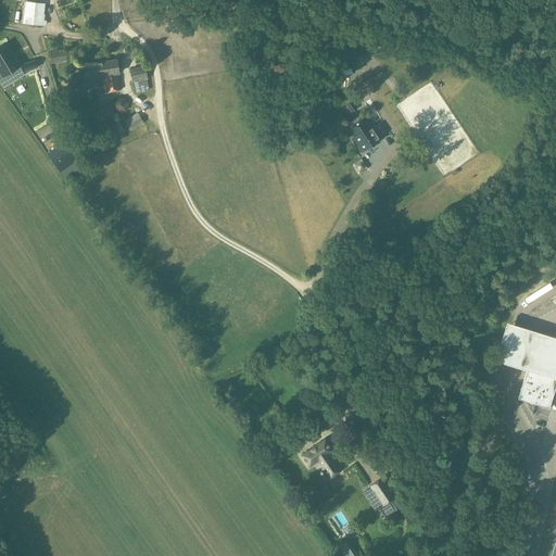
[(43,26),(46,4),(26,2),(24,24),(43,26)]
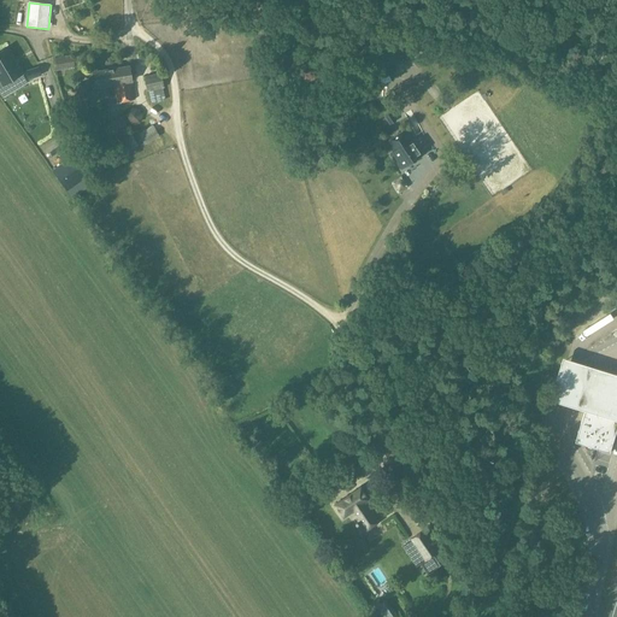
[(194,34),(212,33),(211,21),(193,22),(194,34)]
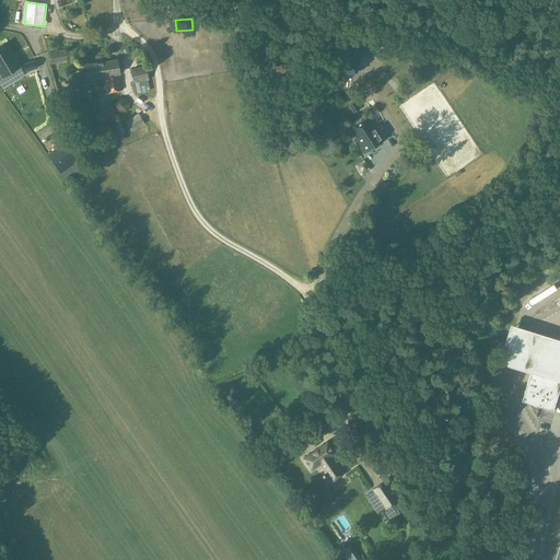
[(7,44),(0,47),(0,80),(21,68),(7,44)]
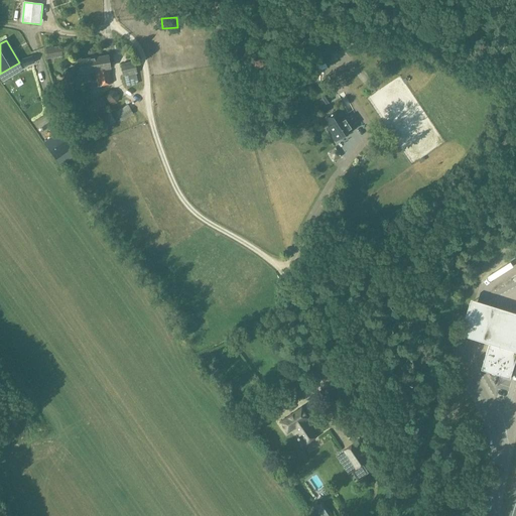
[(61,46),(45,48),(46,59),(63,57),(61,46)]
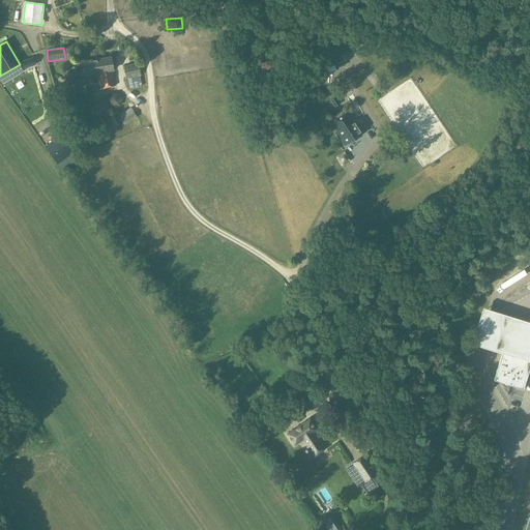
[(25,68),(38,64),(36,57),(23,62),(25,68)]
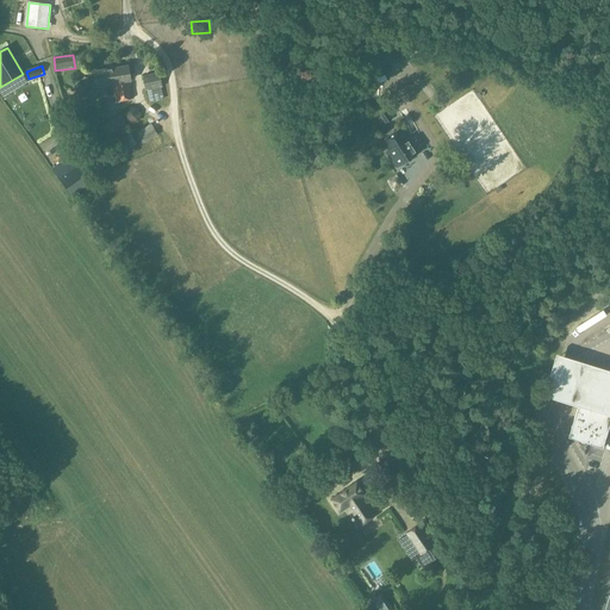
[(135,99),(131,81),(129,66),(94,72),(97,86),(98,99),(110,97),(107,85),(113,83),(116,103),(135,99)]
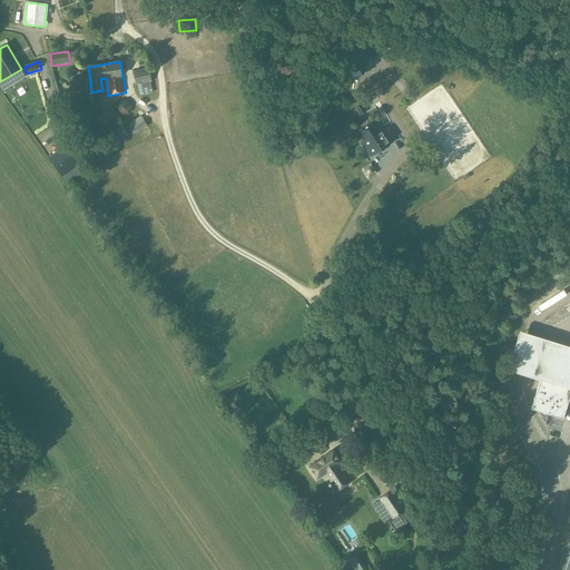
[(148,68),(135,71),(137,85),(138,85),(148,82),(153,81),(150,68),(148,68)]
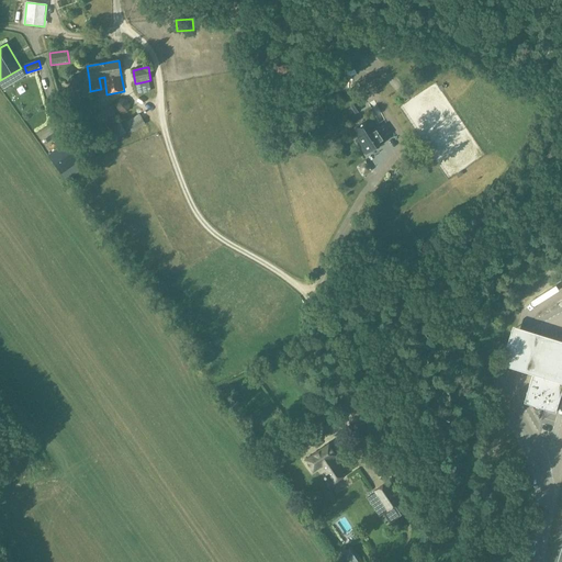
[(82,88),(80,76),(69,78),(71,89),(82,88)]
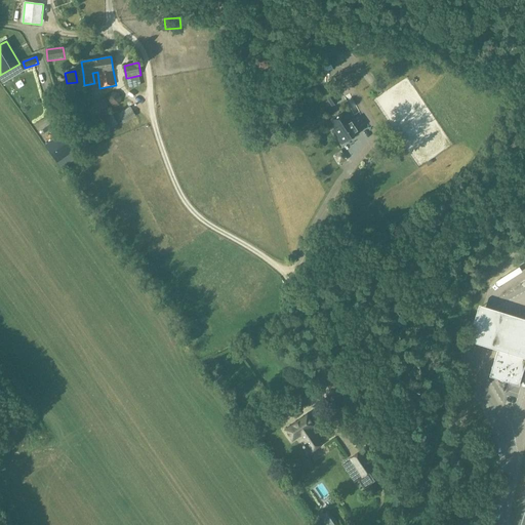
[(25,79),(29,96),(40,93),(35,76),(25,79)]
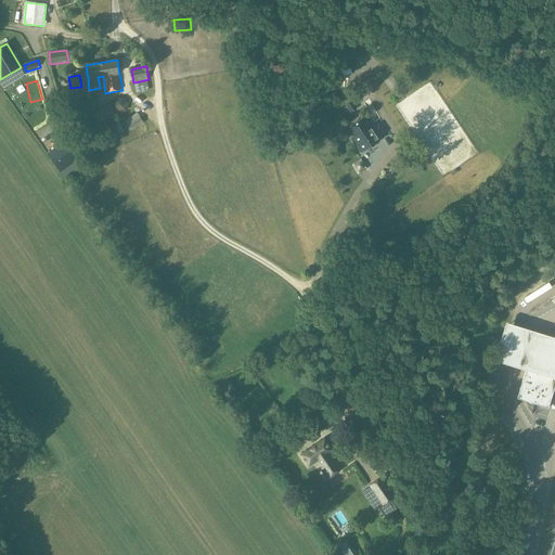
[(347,105),(351,112),(356,110),(351,102),(347,105)]
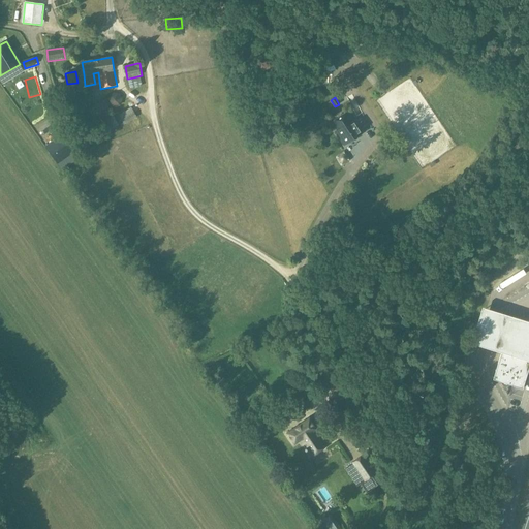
[(32,98),(19,104),(32,130),(44,124),(32,98)]
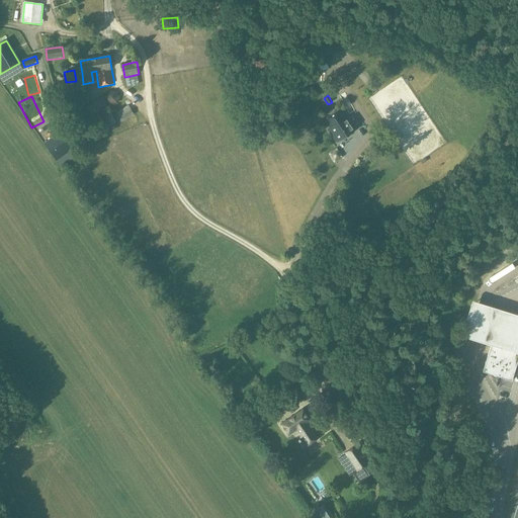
[(110,109),(102,97),(87,107),(95,119),(110,109)]
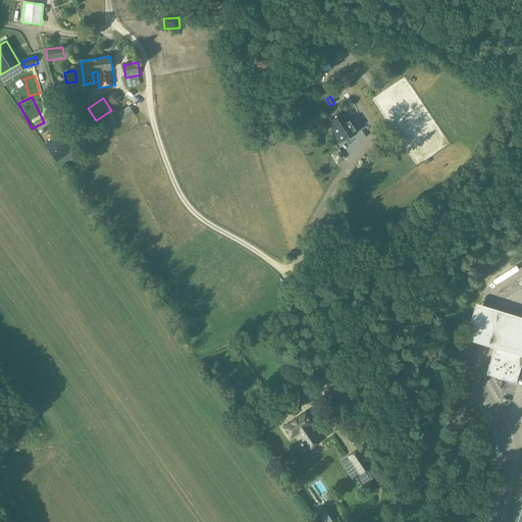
[(131,106),(118,113),(123,123),(136,115),(131,106)]
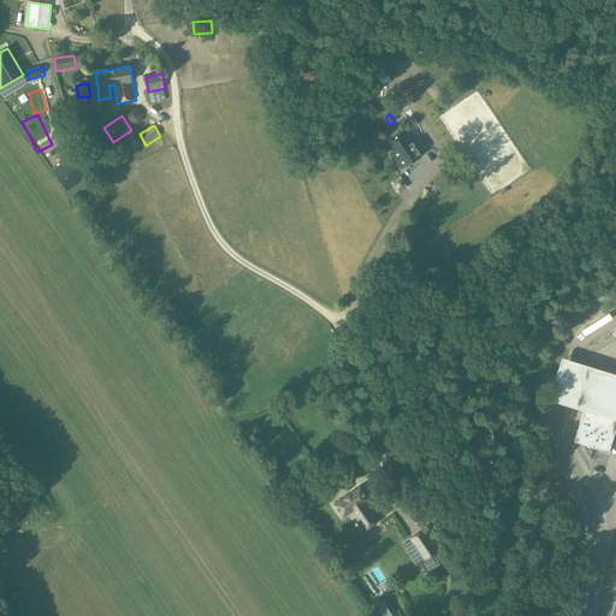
[(98,143),(93,128),(84,131),(89,146),(98,143)]
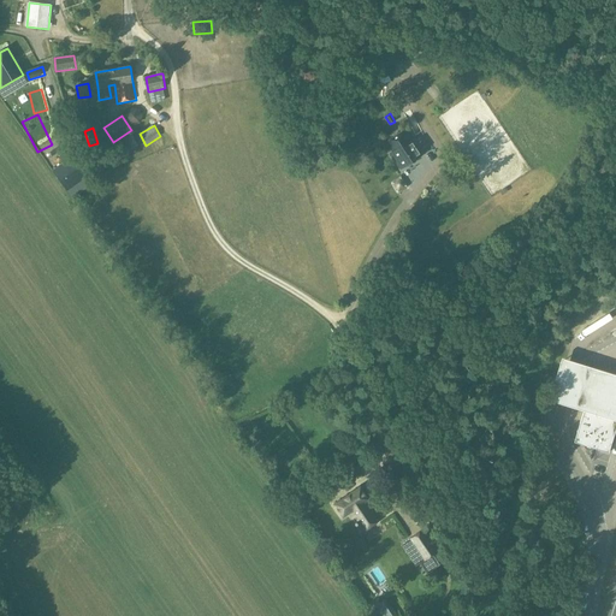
[(404,130),(386,142),(394,152),(391,153),(402,169),(424,154),(433,148),(422,132),(413,138),(412,140),(404,130)]
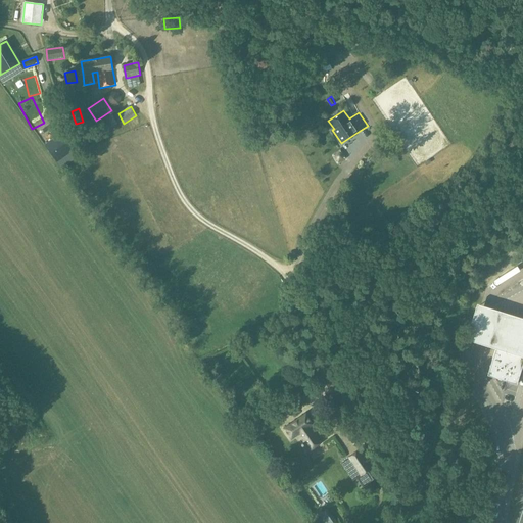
[(102,133),(117,124),(112,115),(98,125),(102,133)]
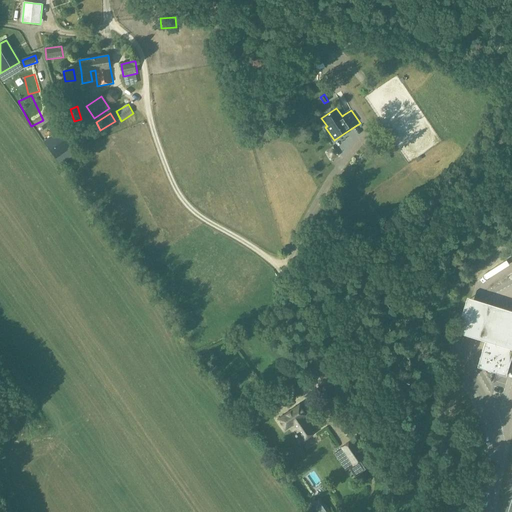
[(56,158),(75,145),(63,128),(45,141),(56,158)]
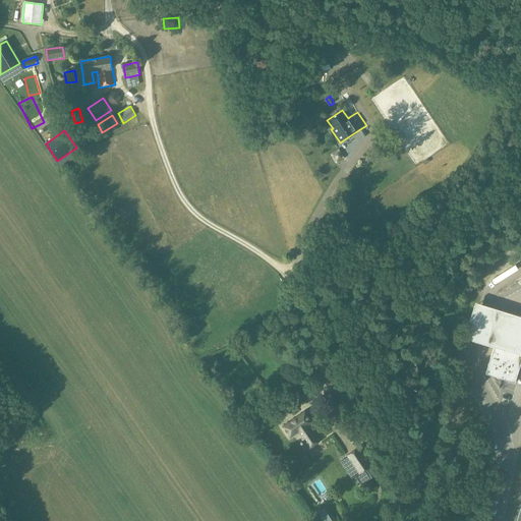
[(520,350),(520,312),(478,299),(466,334),(520,350)]
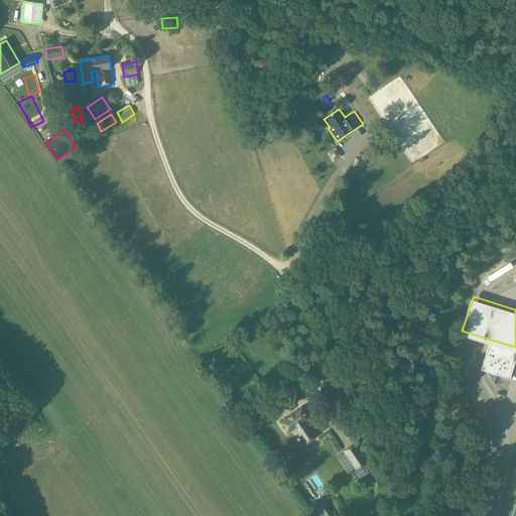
[(515,350),(491,344),(481,370),(510,378),(515,358),(515,350)]
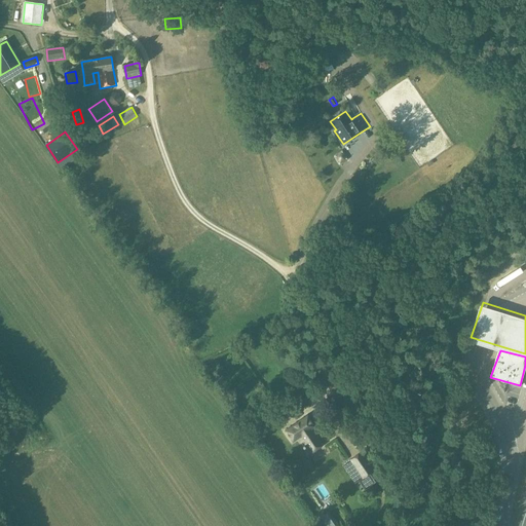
[(331,382),(346,377),(342,367),(328,372),(331,382)]
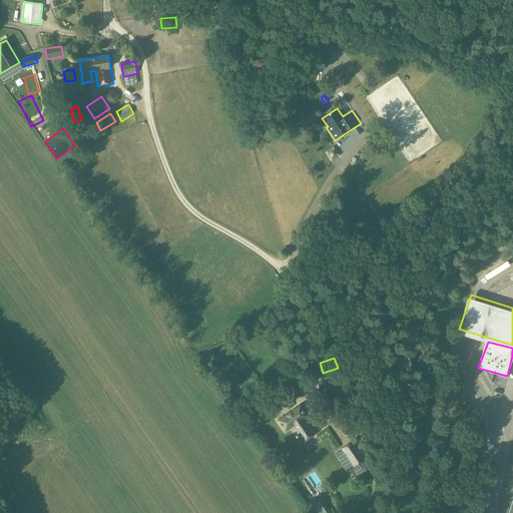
[(318,433),(314,429),(307,418),(309,417),(301,405),(283,418),(278,421),(286,432),(291,429),(292,428),(303,444),(318,433)]
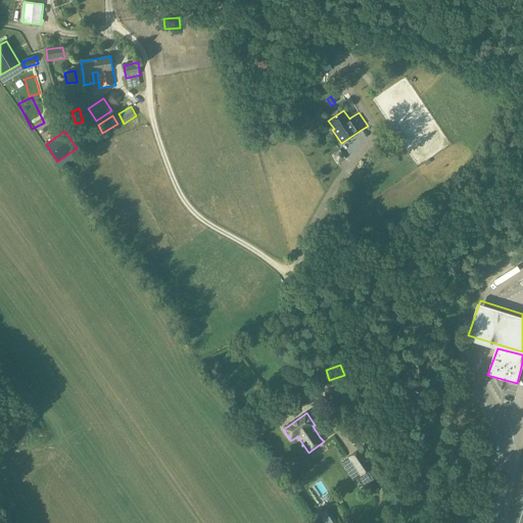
[(362,449),(348,458),(360,475),(357,477),(363,487),(374,480),(369,472),(374,468),(362,449)]
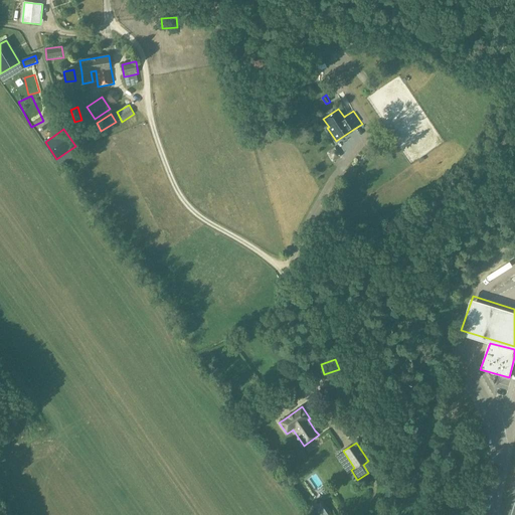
[(332,514),(322,501),(315,507),(320,514),(332,514)]
